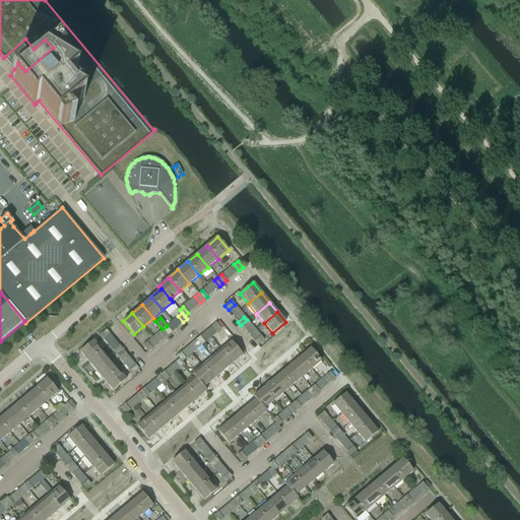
[(251,324),(247,320),(241,325),(245,329),(251,324)]
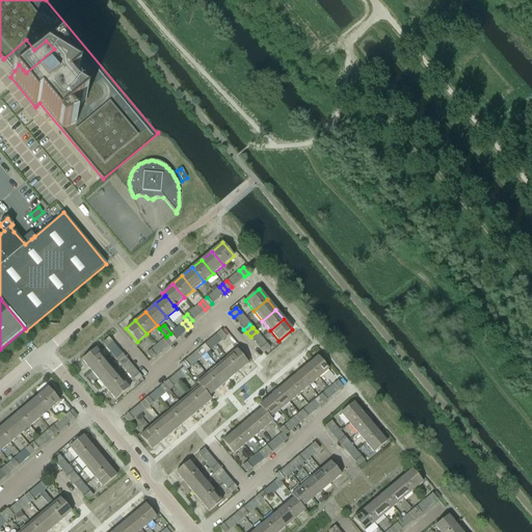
[(220,330),(216,334),(221,340),(225,337),(220,330)]
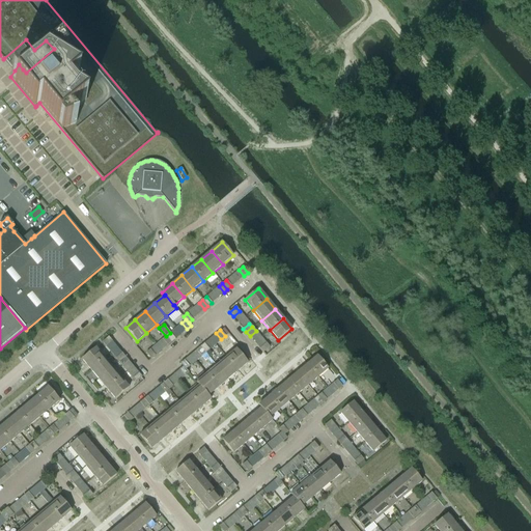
[(170,333),(166,336),(171,342),(175,339),(170,333)]
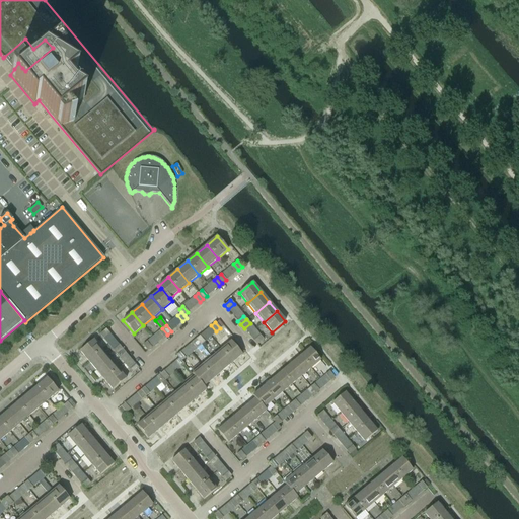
[(163,338),(167,335),(162,328),(158,331),(163,338)]
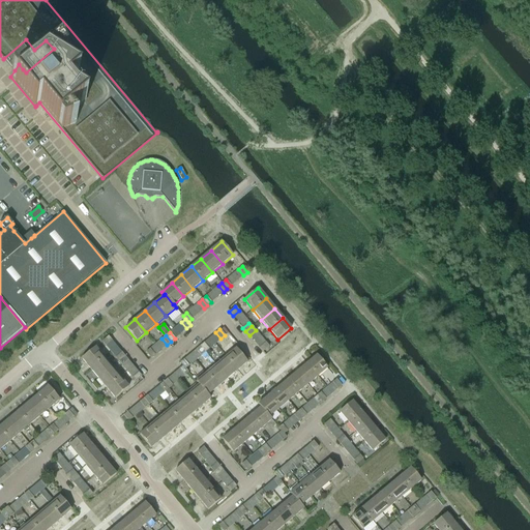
[(111,341),(108,336),(101,342),(106,346),(111,341)]
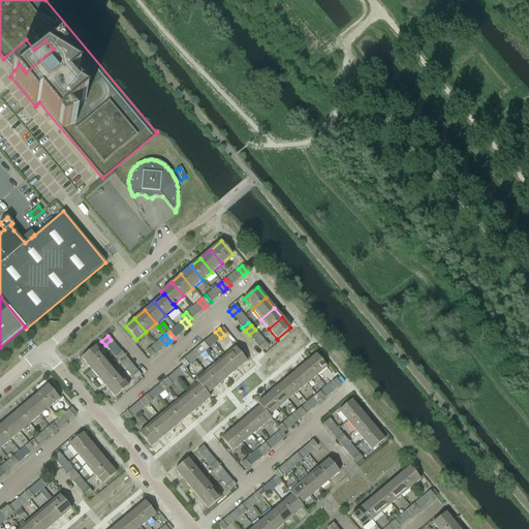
[(199,345),(205,351),(209,348),(204,342),(199,345)]
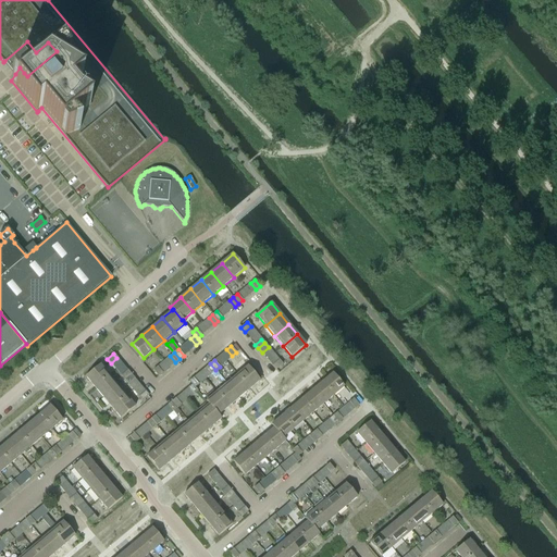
[(279,360),(272,366),(276,370),(283,364),(279,360)]
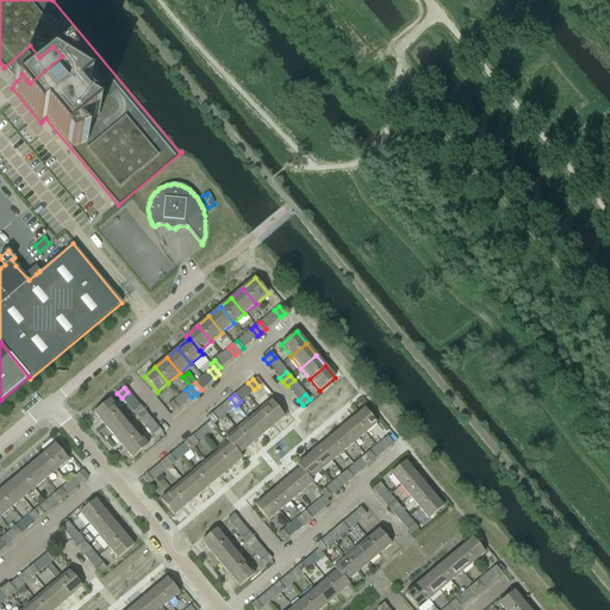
[(231,409),(236,405),(230,398),(225,402),(231,409)]
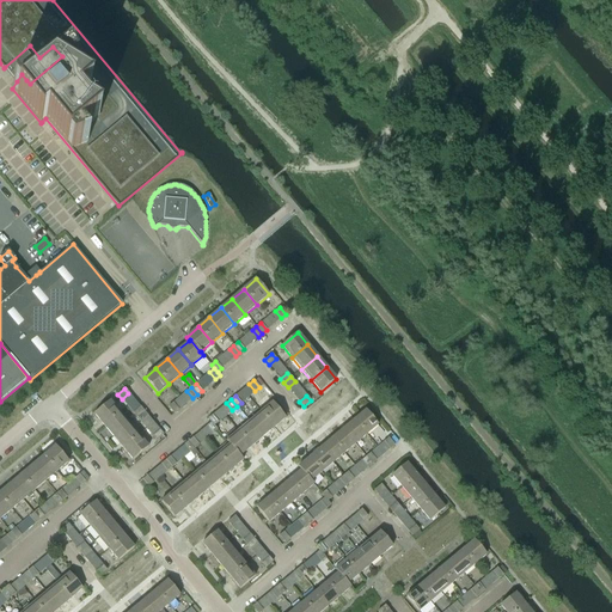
[(93,414),(104,426),(120,412),(110,401),(93,414)]
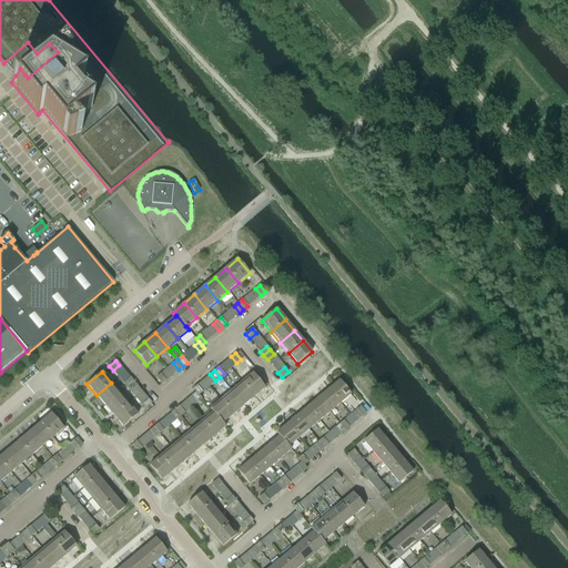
[(156,377),(162,384),(165,381),(160,374),(156,377)]
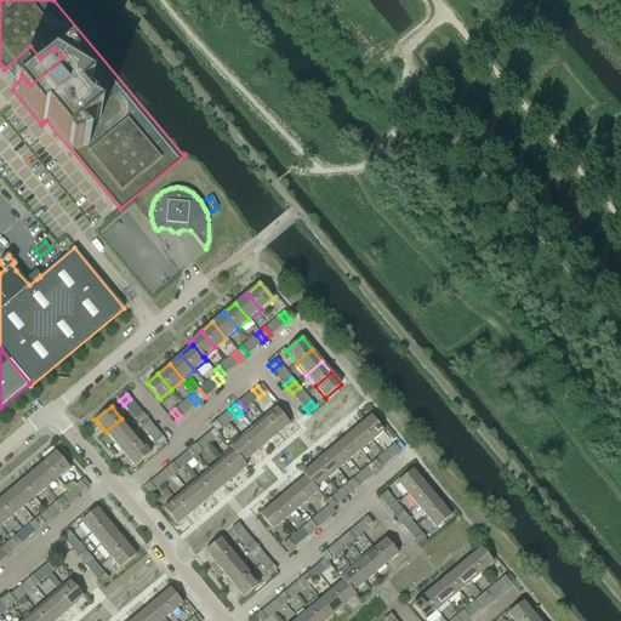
[(277,409),(265,419),(278,434),(289,425),(277,409)]
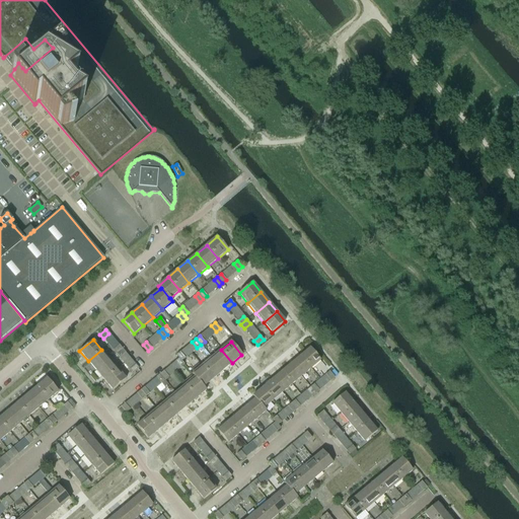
[(113,351),(116,354),(122,349),(119,346),(113,351)]
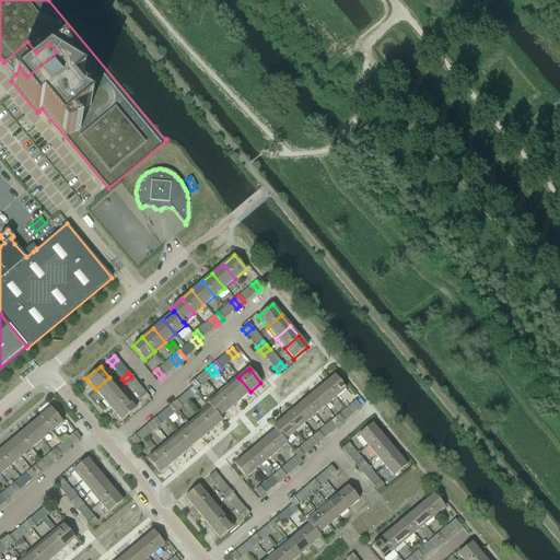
[(335,375),(324,384),(335,398),(346,389),(335,375)]
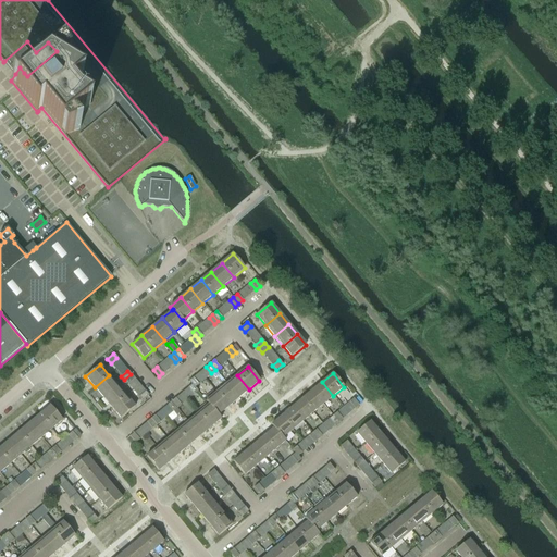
[(131,374),(124,380),(128,384),(135,379),(131,374)]
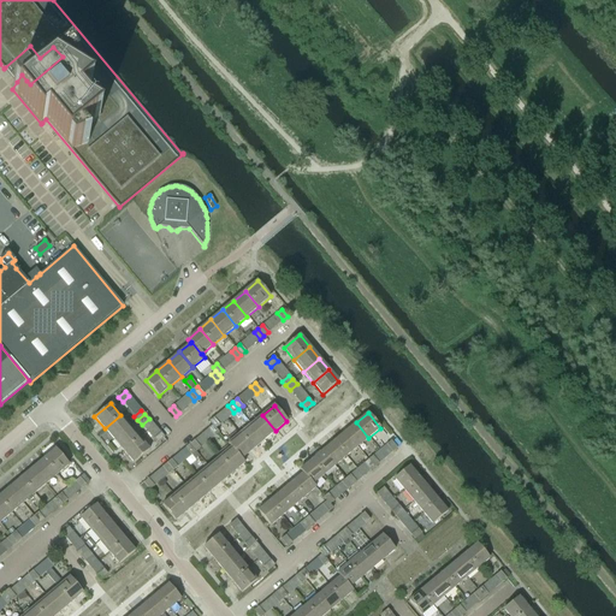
[(130,427),(120,415),(105,428),(114,440),(130,427)]
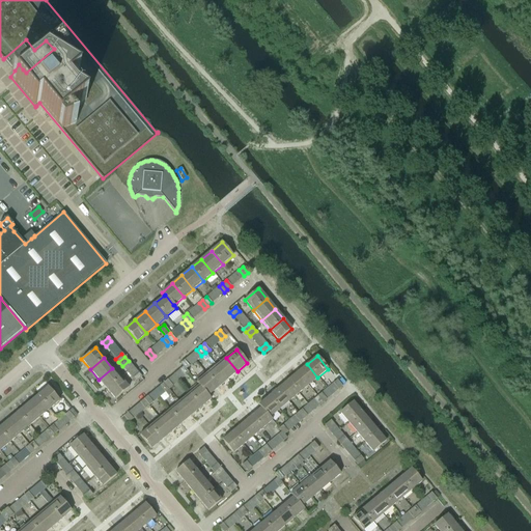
[(227,380),(238,371),(226,358),(216,366),(227,380)]
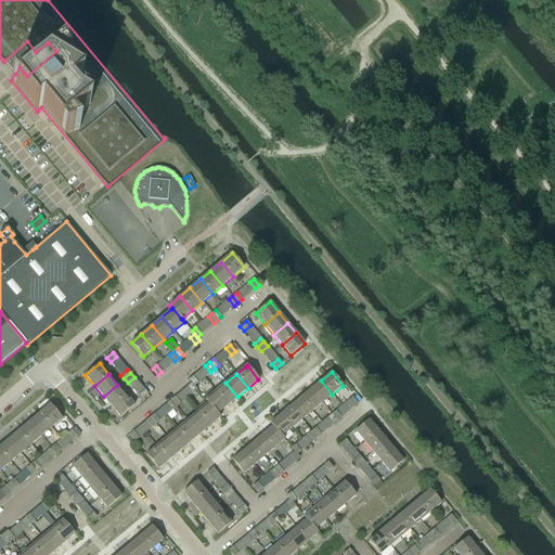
[(189,379),(191,384),(194,386),(197,383),(192,376),(189,379)]
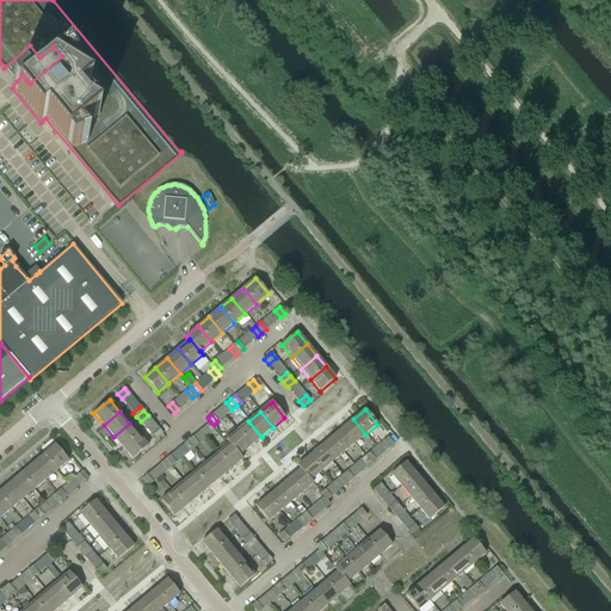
[(353,419),(343,429),(355,444),(365,434),(353,419)]
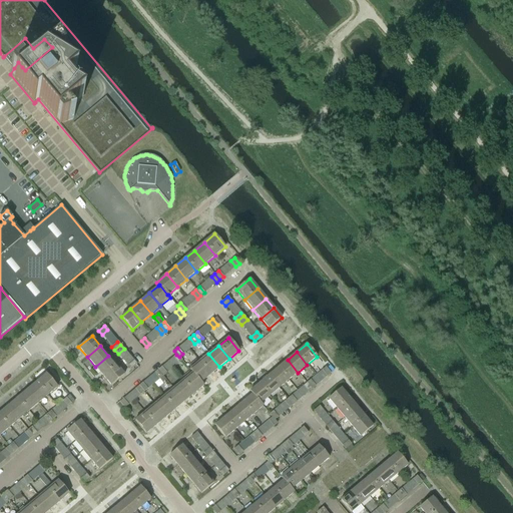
[(210,375),(219,367),(208,354),(199,362),(210,375)]
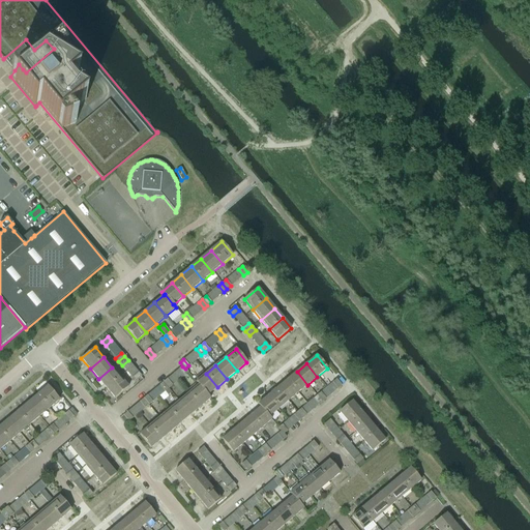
[(185,369),(182,366),(179,369),(184,375),(187,373),(185,369)]
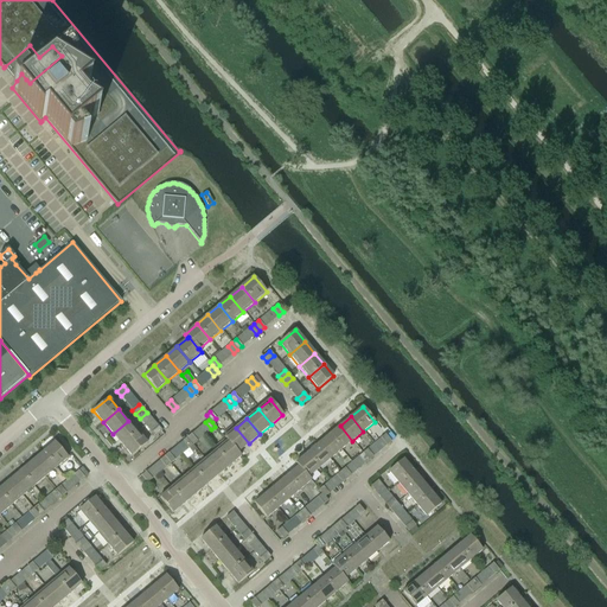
[(113,434),(122,445),(138,432),(128,421),(113,434)]
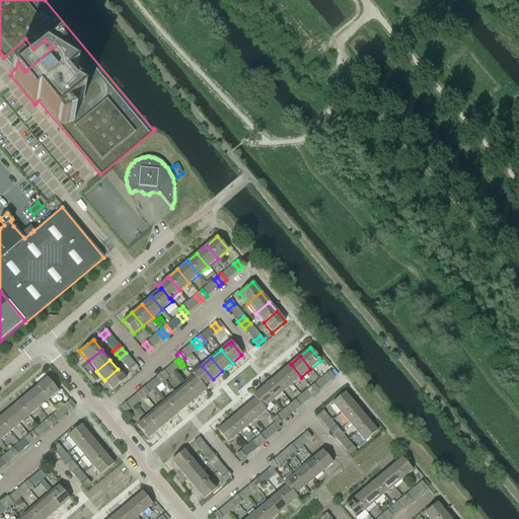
[(301,377),(291,364),(281,372),(292,384),(301,377)]
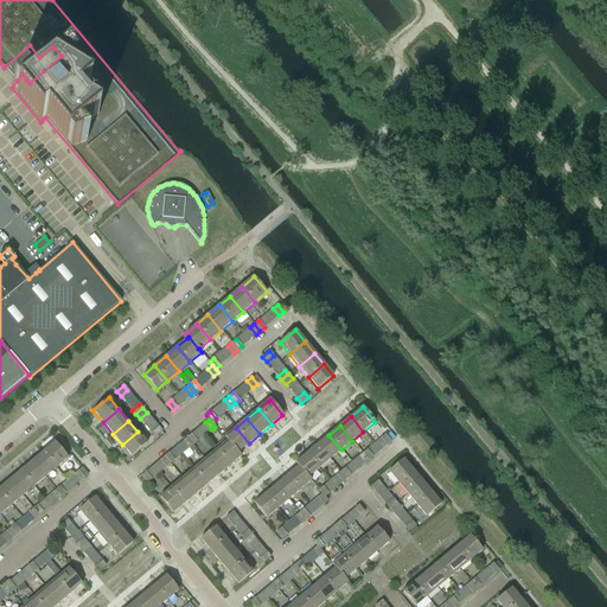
[(163,432),(158,427),(151,433),(155,438),(163,432)]
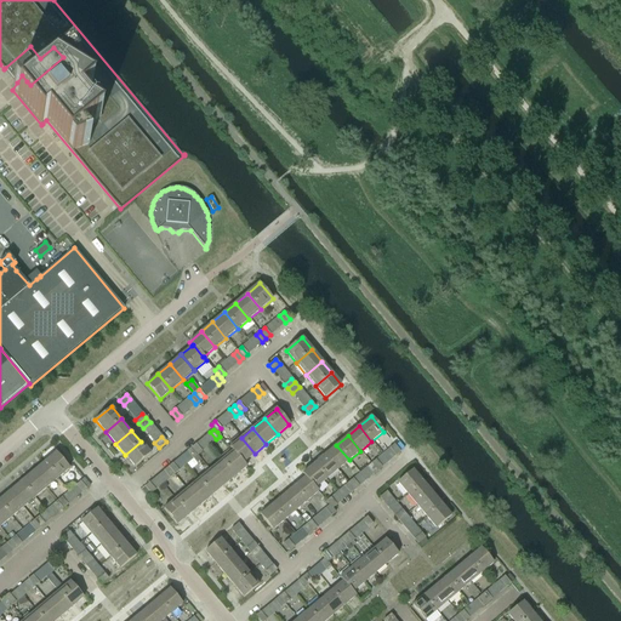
[(229,448),(233,451),(243,463),(255,454),(241,438),(229,448)]
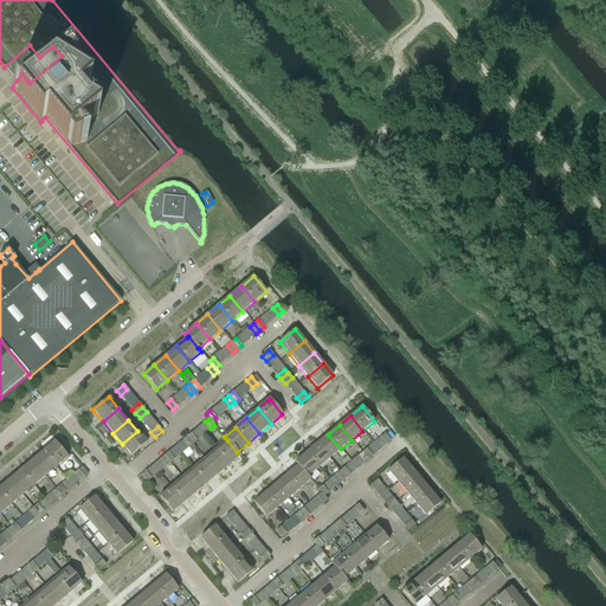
[(147,443),(137,431),(122,444),(131,456),(147,443)]
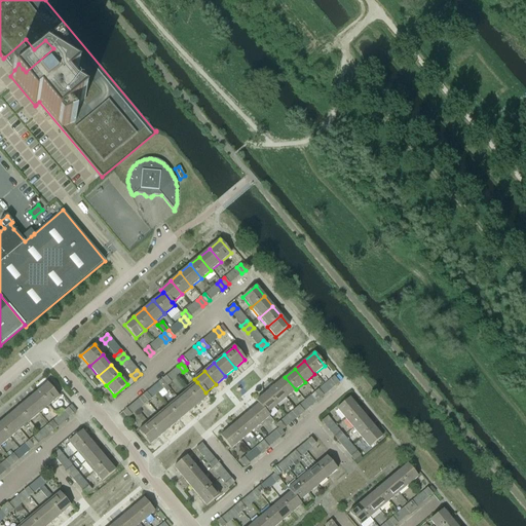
[(161,379),(166,385),(171,382),(165,376),(161,379)]
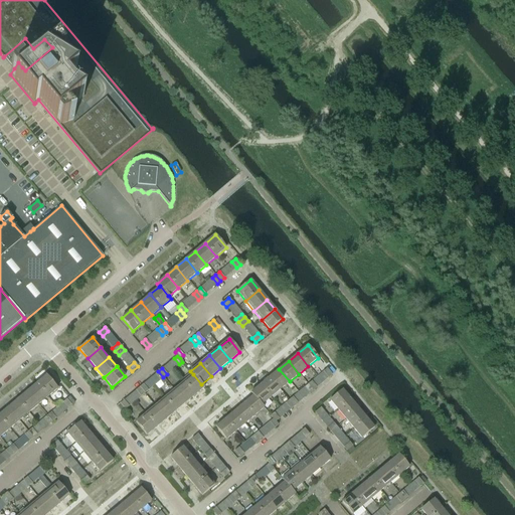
[(279,369),(270,377),(280,389),(290,381),(279,369)]
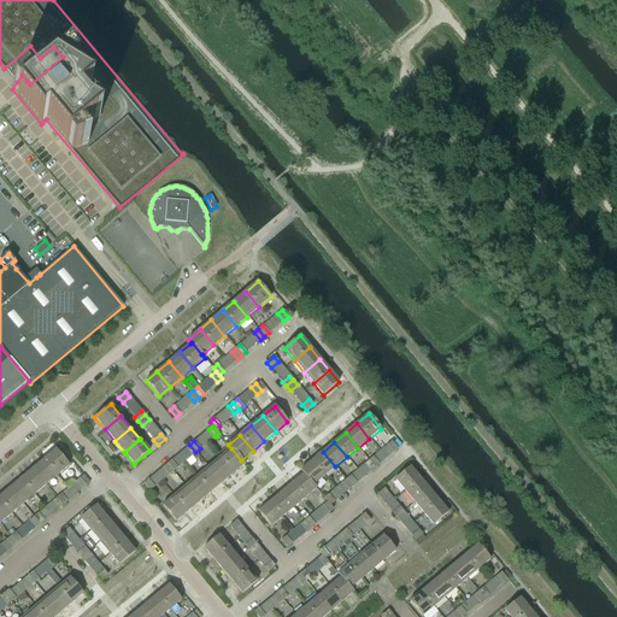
[(393,453),(398,450),(392,442),(387,446),(393,453)]
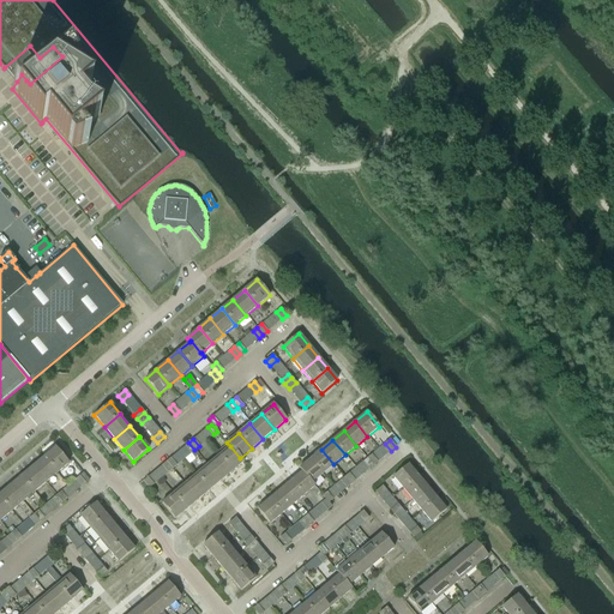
[(191,453),(194,450),(188,443),(185,446),(191,453)]
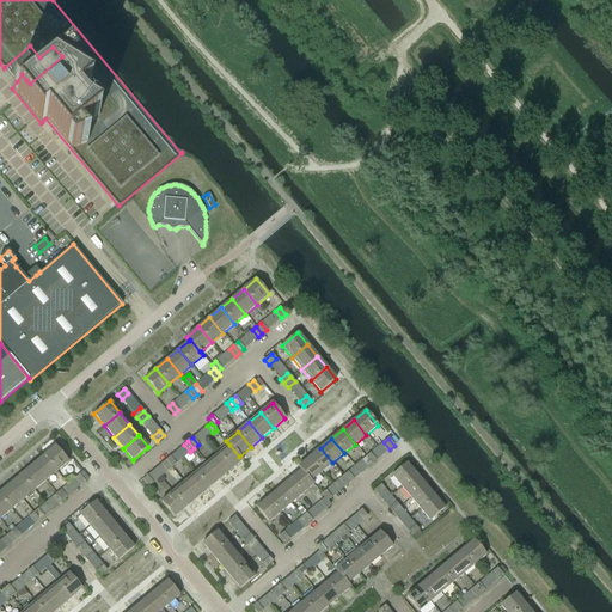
[(218,454),(231,470),(243,460),(239,457),(230,445),(218,454)]
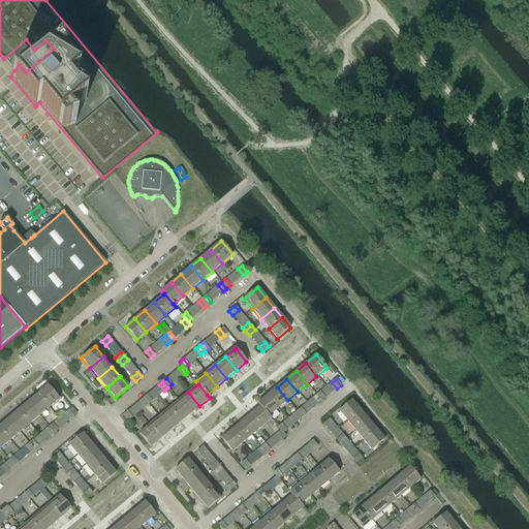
[(48,385),(37,394),(49,407),(59,399),(48,385)]
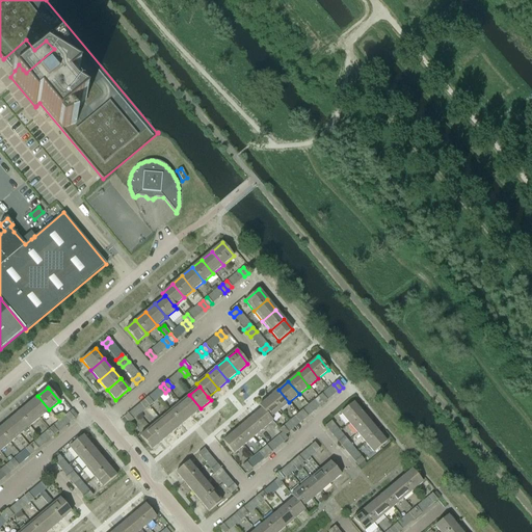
[(269,398),(280,410),(289,402),(278,390),(269,398)]
